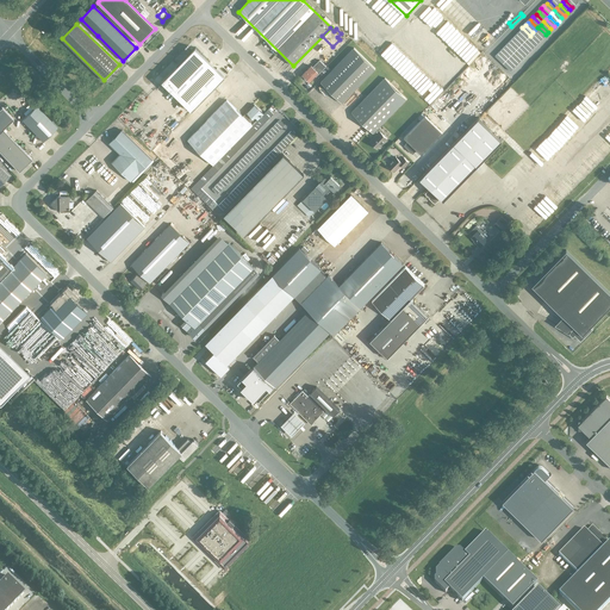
[(520,31),(527,38),(530,36),(522,27),(520,31)]
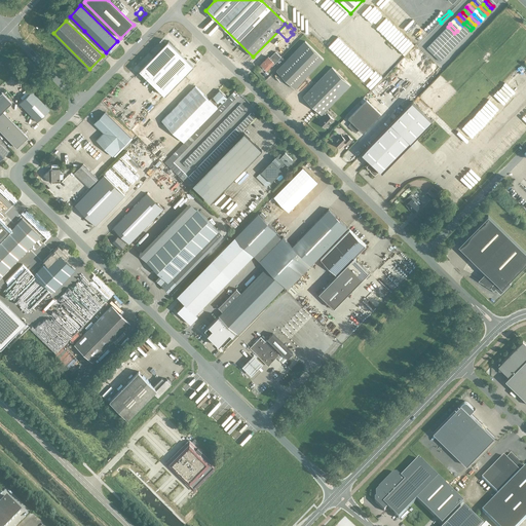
[(461,26),(468,32),(471,30),(463,24),(461,26)]
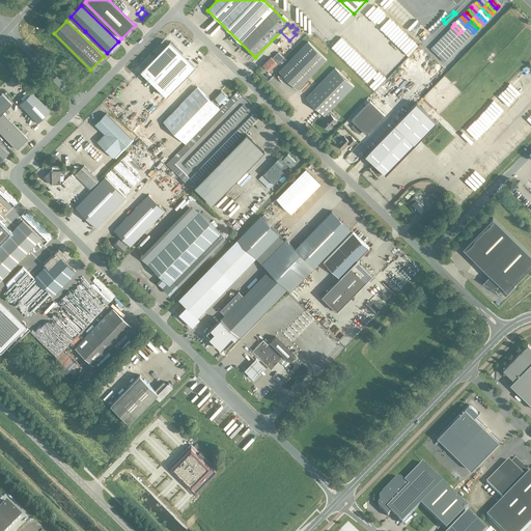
[(464,28),(470,35),(473,32),(466,26),(464,28)]
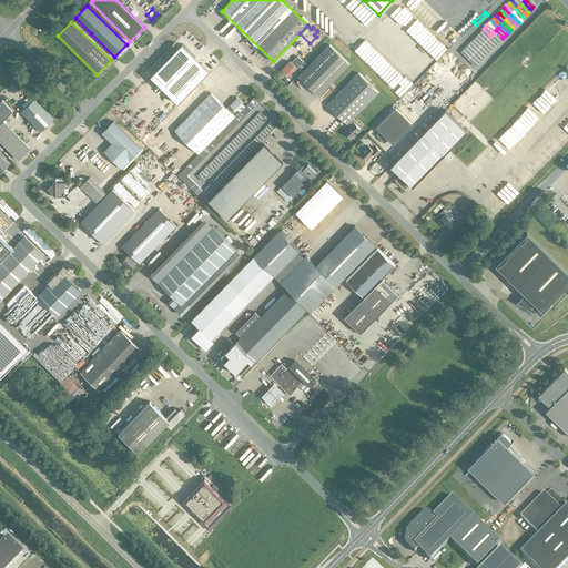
[(482,31),(488,38),(490,36),(484,29),(482,31)]
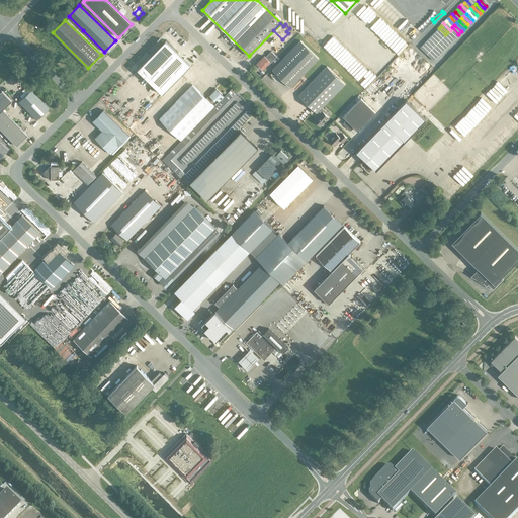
[(458,34),(452,27),(450,30),(456,36),(458,34)]
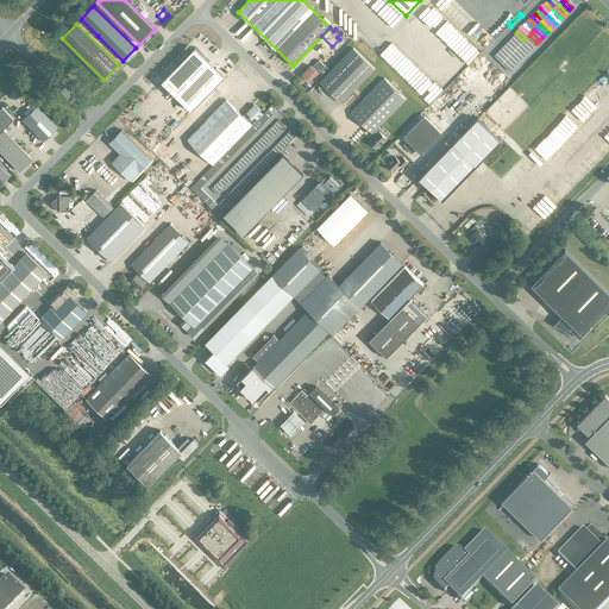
[(585,41),(602,57),(564,94),(566,98),(597,67),(601,71),(608,63),(608,62),(608,61),(608,46),(595,32),(585,41)]
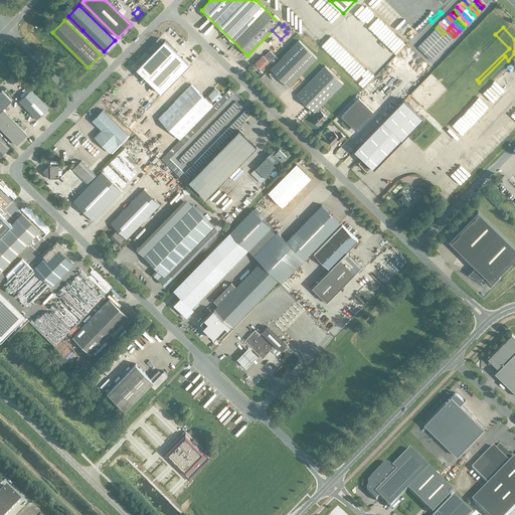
[(437,28),(435,30),(441,37),(443,34),(437,28)]
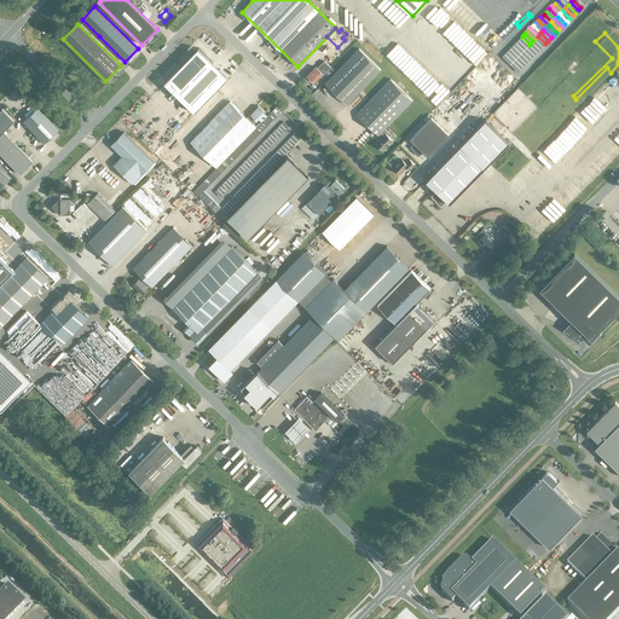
[(519,40),(527,47),(530,45),(522,36),(519,40)]
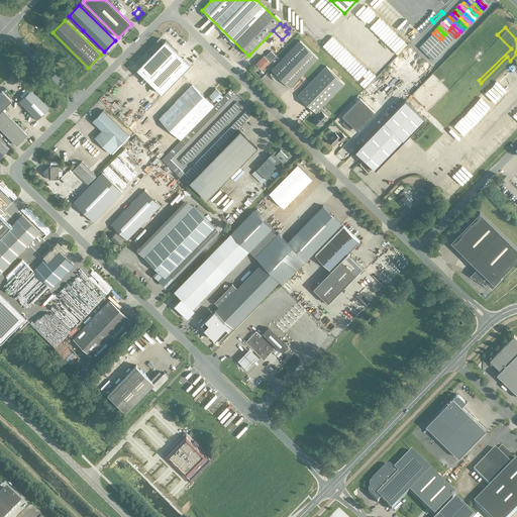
[(455,36),(449,30),(446,32),(453,38),(455,36)]
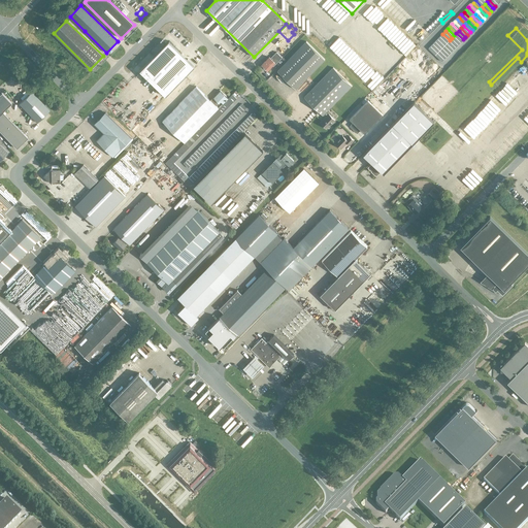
[(463,39),(456,33),(454,35),(461,42),(463,39)]
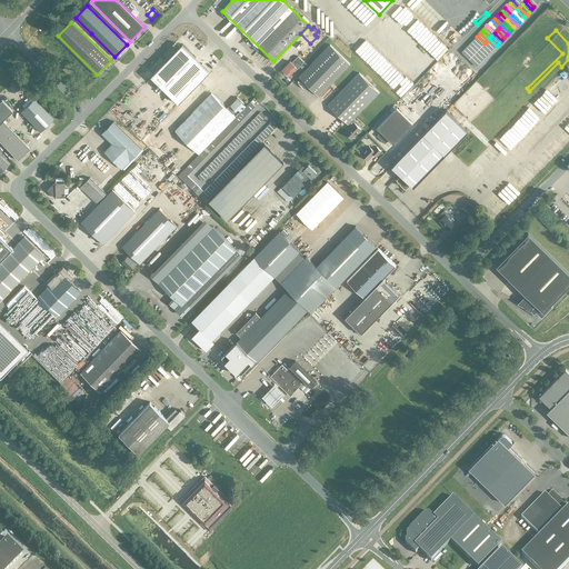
[(475,39),(481,46),(485,43),(477,37),(475,39)]
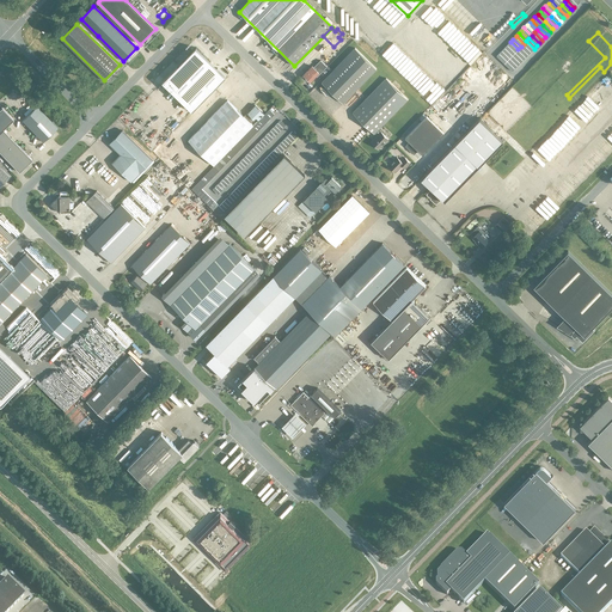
[(531,51),(534,49),(526,41),(524,44),(531,51)]
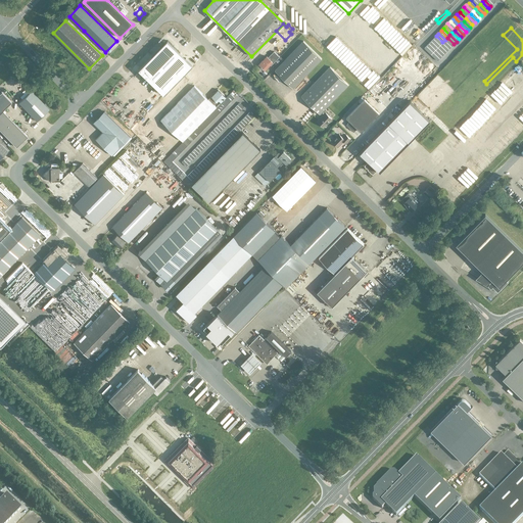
[(434,38),(440,45),(442,42),(436,36),(434,38)]
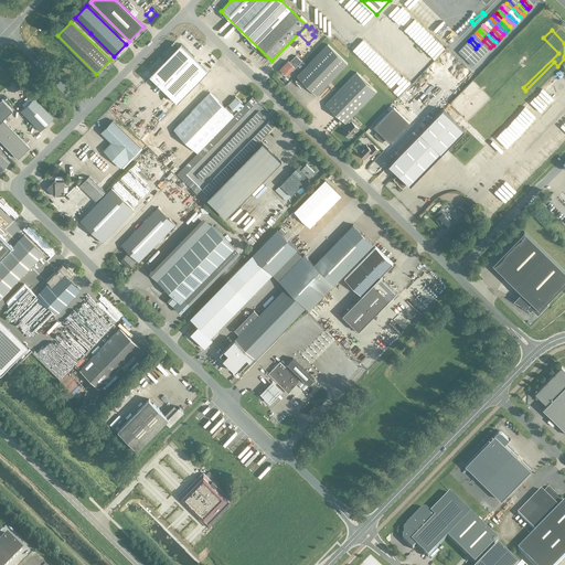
[(476,49),(469,41),(466,44),(473,51),(476,49)]
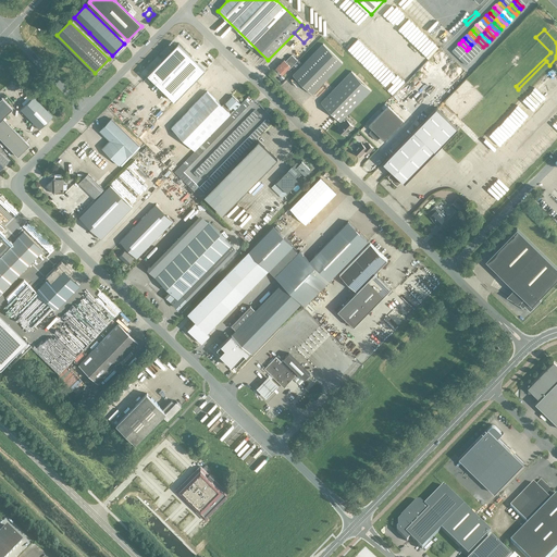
[(483,47),(477,40),(474,42),(481,49),(483,47)]
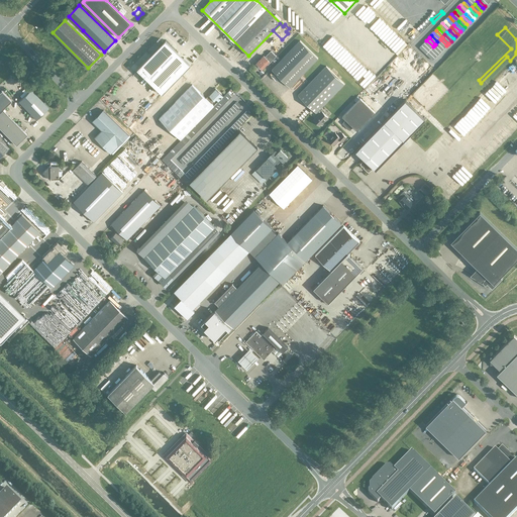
[(446,45),(440,39),(437,41),(444,48),(446,45)]
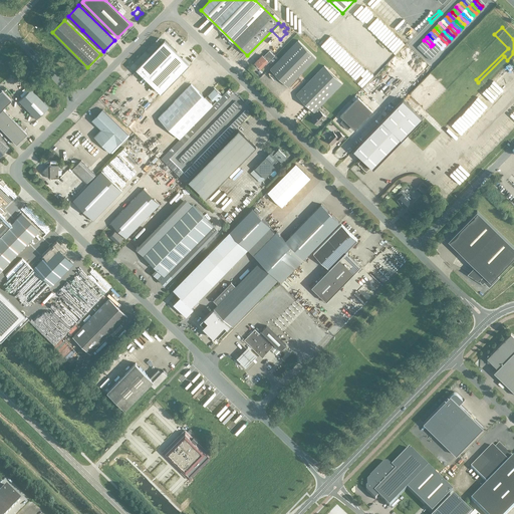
[(190,64),(165,40),(137,68),(162,93),(190,64)]
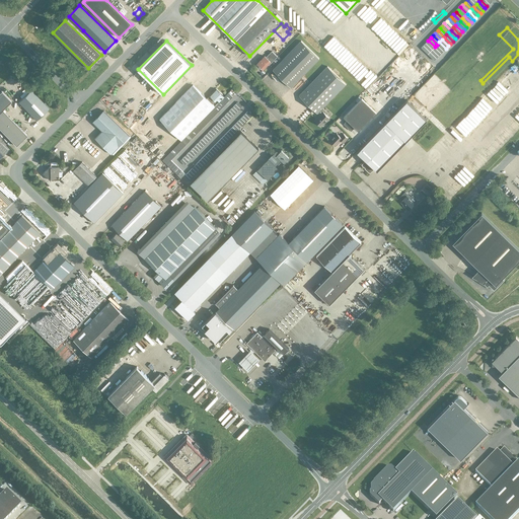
[(319,59),(301,41),(273,70),(291,87),(319,59)]
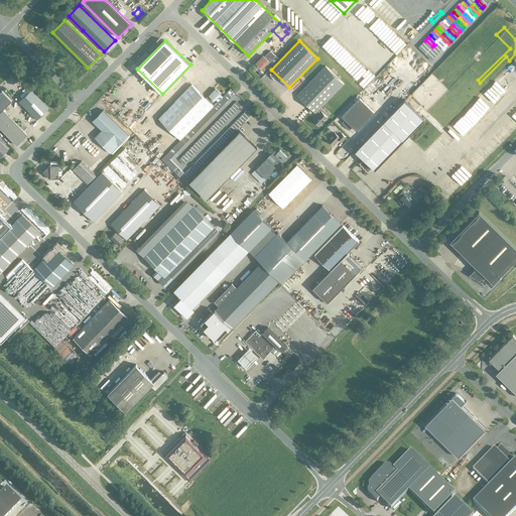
[(430,48),(432,46),(425,40),(423,42),(430,48)]
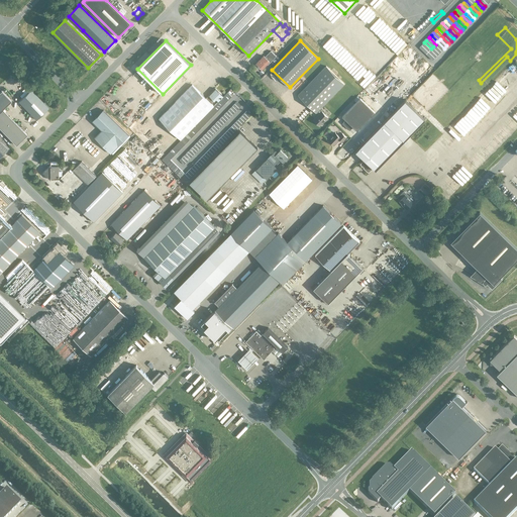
[(444,48),(437,41),(435,44),(442,50),(444,48)]
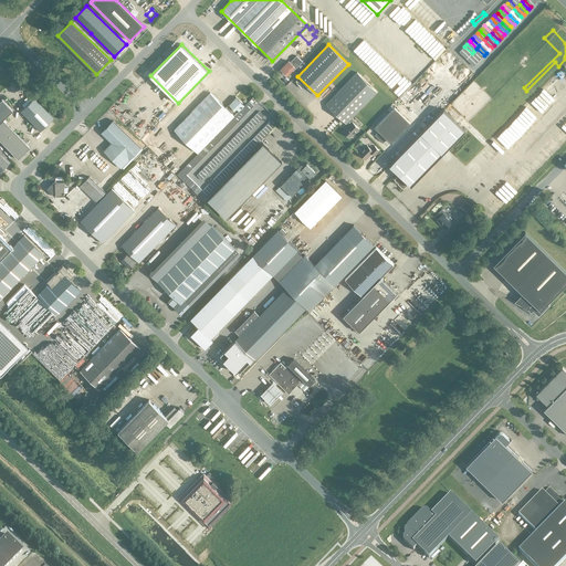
[(462,49),(469,56),(472,53),(464,46),(462,49)]
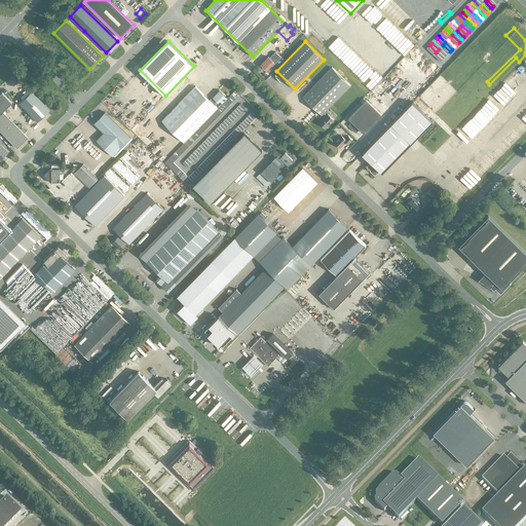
[(429,45),(426,48),(434,54),(436,52),(429,45)]
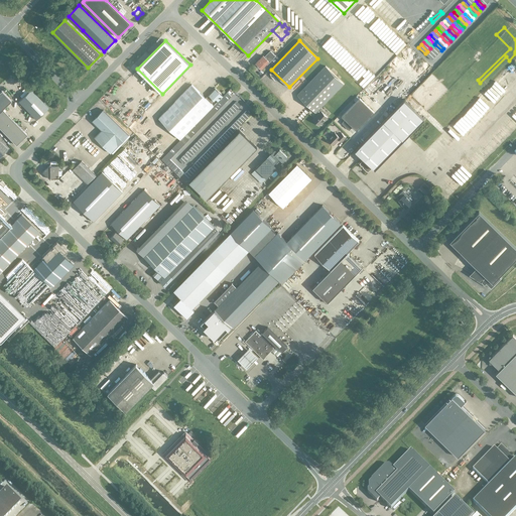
[(432,46),(438,52),(441,50),(434,44),(432,46)]
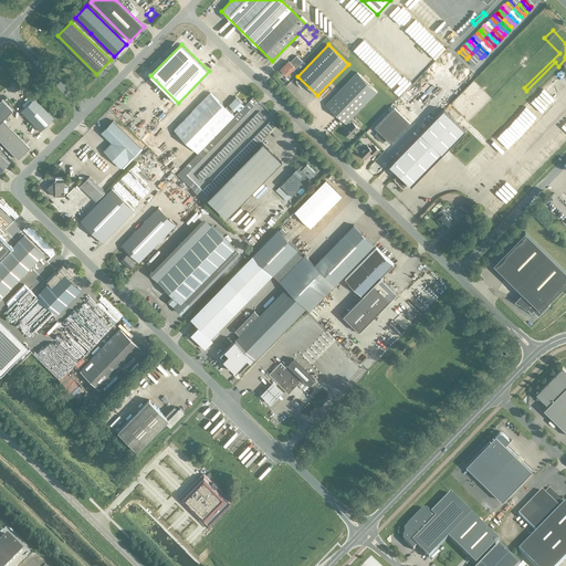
[(472,53),(479,61),(481,58),(474,51),(472,53)]
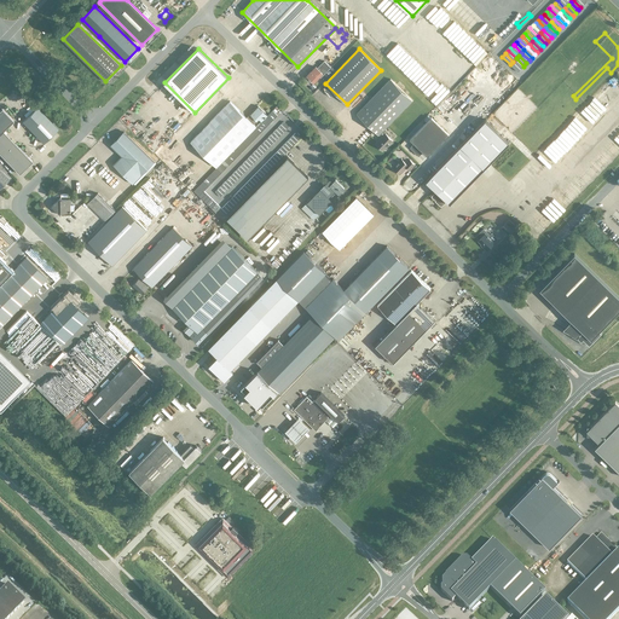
[(521,69),(524,67),(516,58),(513,62),(521,69)]
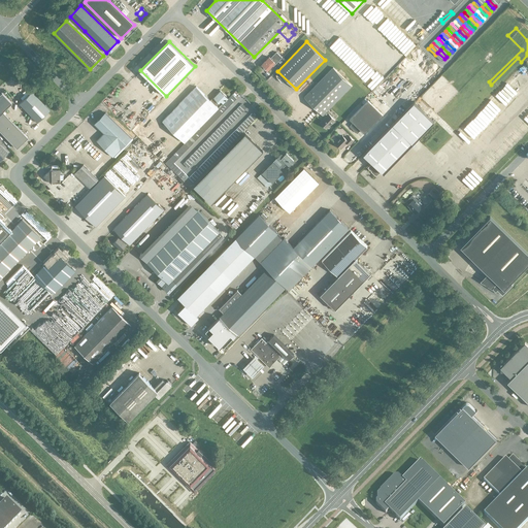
[(276,52),(270,58),(269,57),(262,64),(267,70),(272,65),(273,66),(282,58),(276,52)]
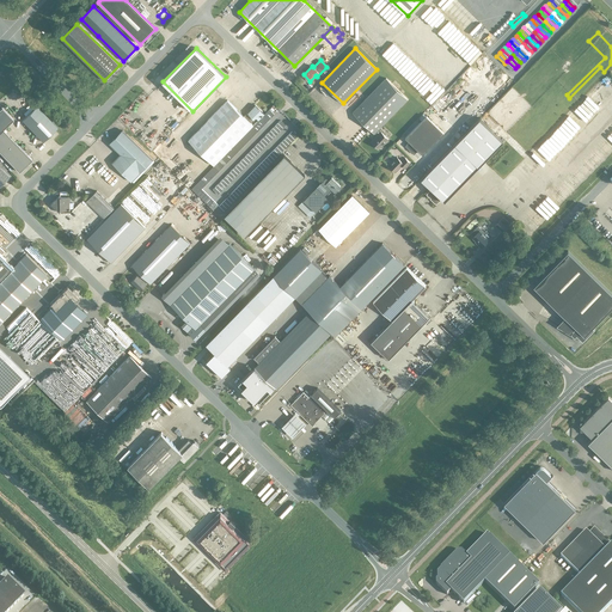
[(507,61),(505,63),(512,71),(515,68),(507,61)]
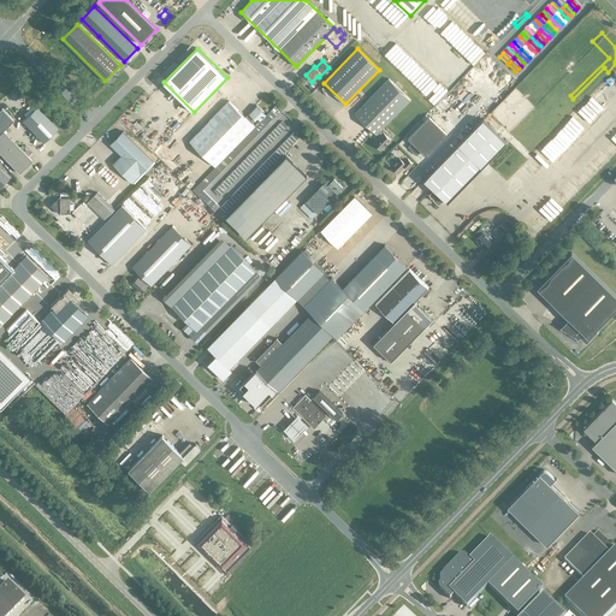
[(377,134),(383,128),(410,100),(389,78),(355,113),(377,134)]
